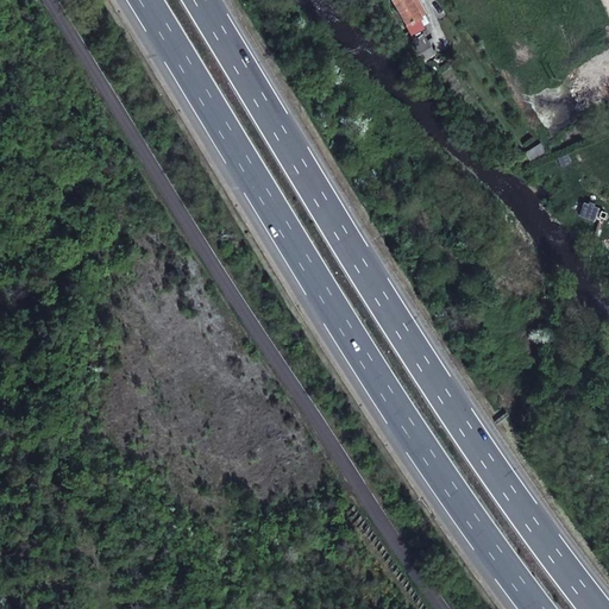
[(419,18),(408,0),(390,0),(409,32),(422,25),(418,18),(419,18)]
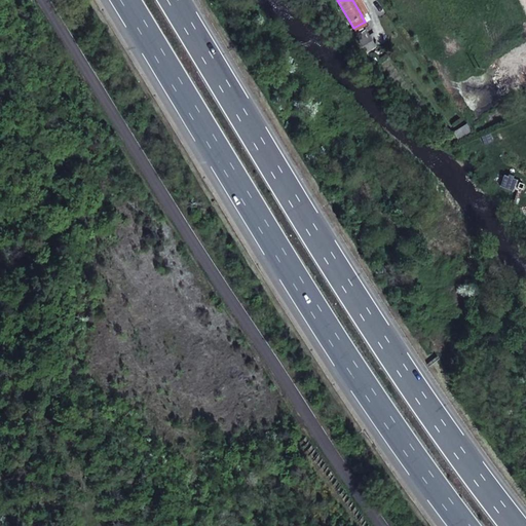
[(370,19),(359,0),(352,0),(362,15),(361,15),(365,22),(370,19)]
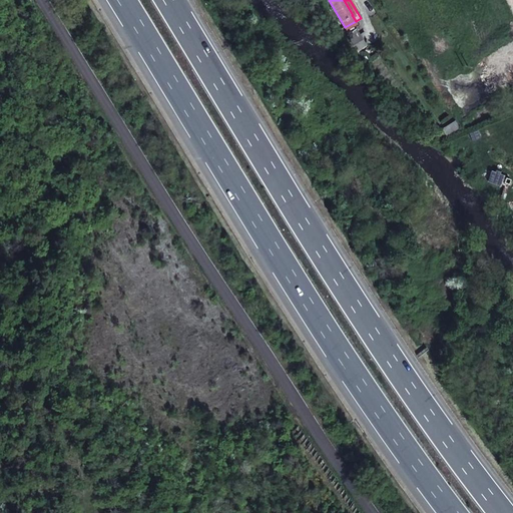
[(366,44),(357,31),(352,34),(354,39),(350,42),(356,51),(366,44)]
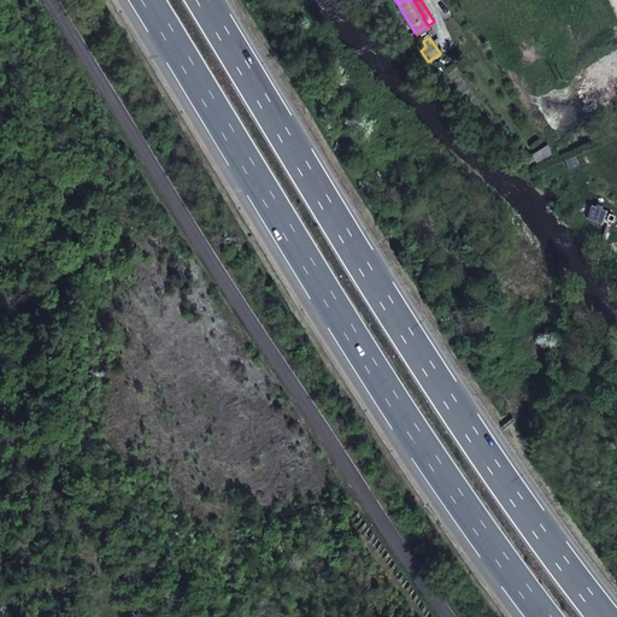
[(550,153),(546,147),(532,156),(536,162),(550,153)]
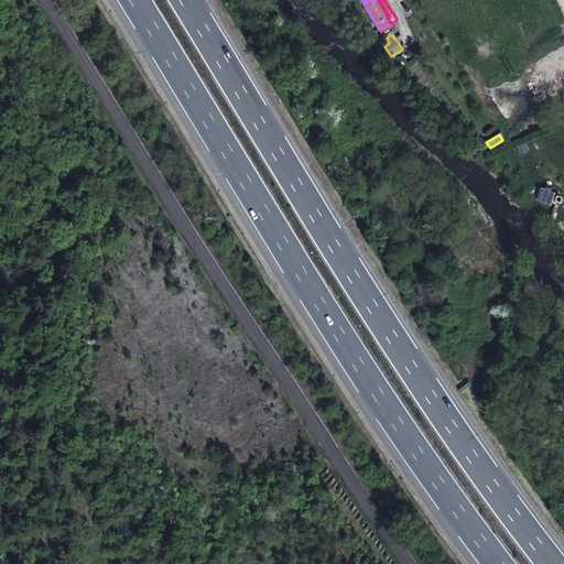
[(528,151),(525,143),(516,148),(519,155),(528,151)]
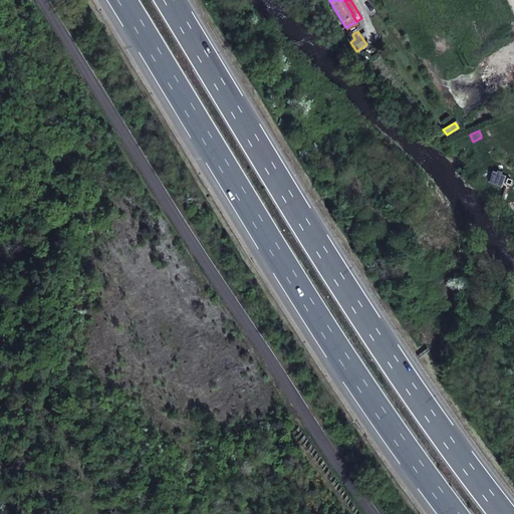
[(501,175),(484,169),(480,179),(497,185),(501,175)]
